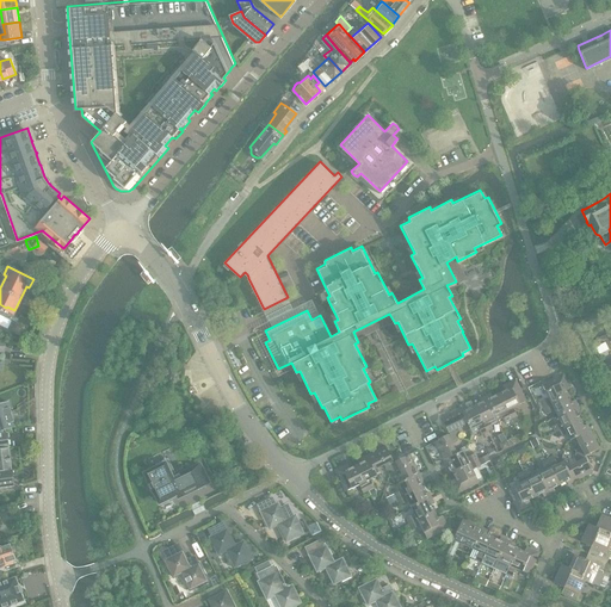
[(606,340),(596,345),(599,352),(610,347),(606,340)]
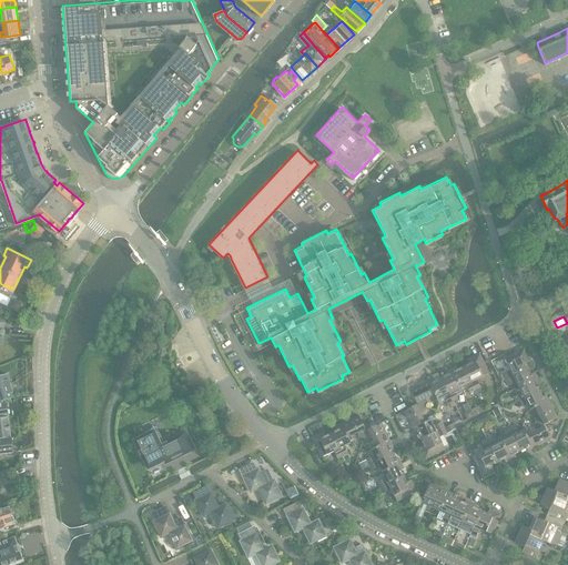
[(510,369),(501,373),(498,374),(500,380),(504,377),(505,377),(528,366),(525,360),(528,357),(523,346),(504,355),(510,369)]
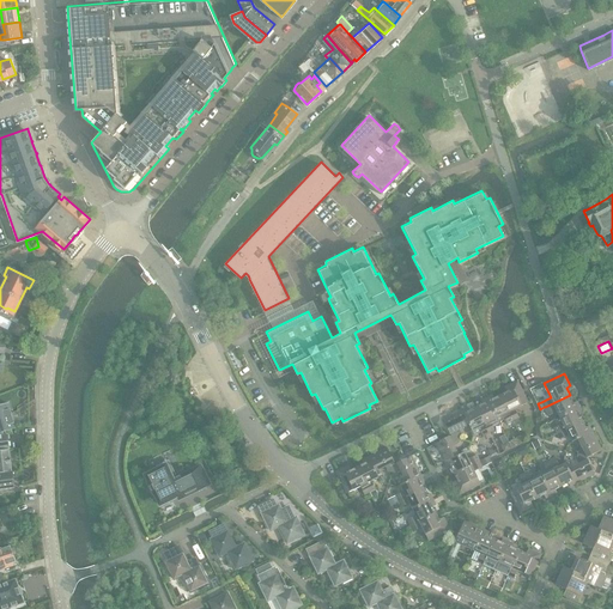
[(507,390),(501,394),(514,419),(519,416),(515,407),(527,401),(517,379),(504,385),(507,390)]
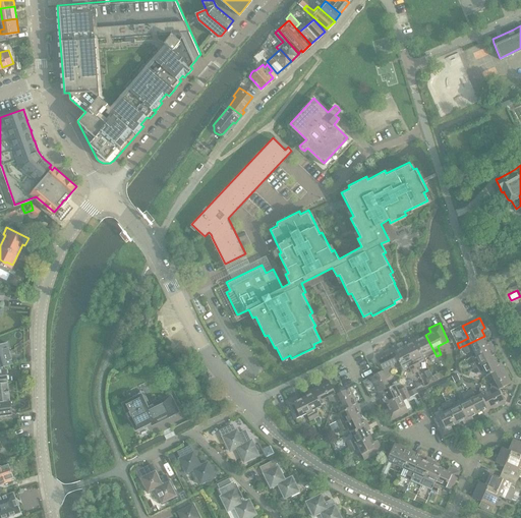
[(430,358),(437,356),(425,335),(420,337),(418,335),(414,337),(423,357),(428,354),(430,358)]
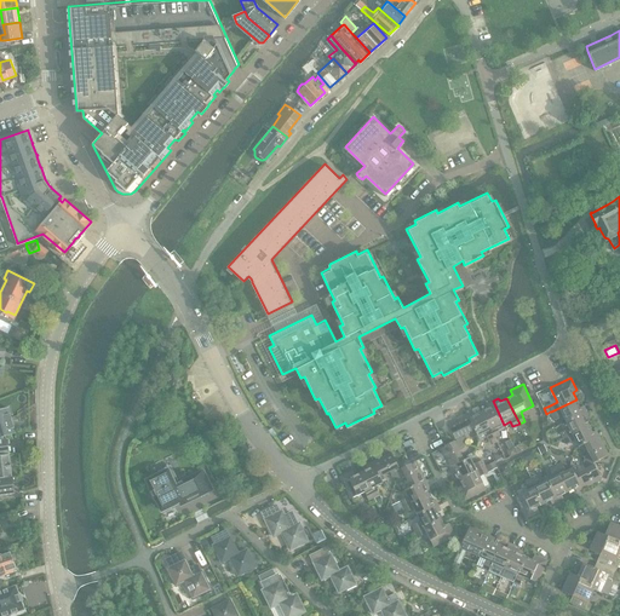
[(563,413),(567,420),(586,409),(584,403),(580,406),(577,399),(551,412),(554,418),(563,413)]
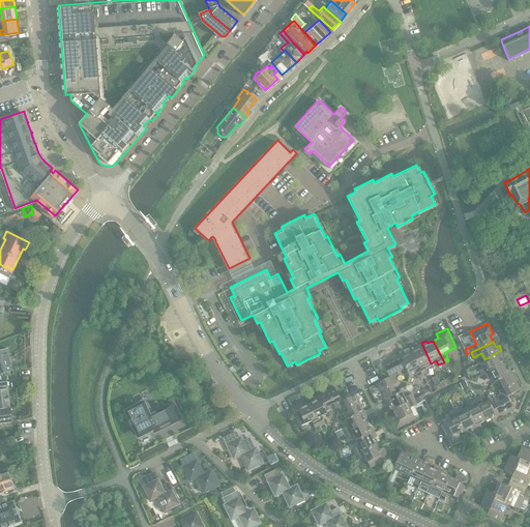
[(417,348),(411,351),(422,373),(428,371),(425,366),(431,363),(421,343),(416,345),(417,348)]
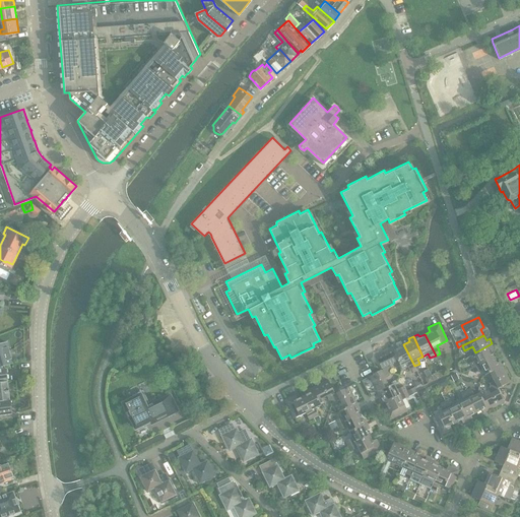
[(7,341),(0,342),(0,353),(10,351),(7,341)]
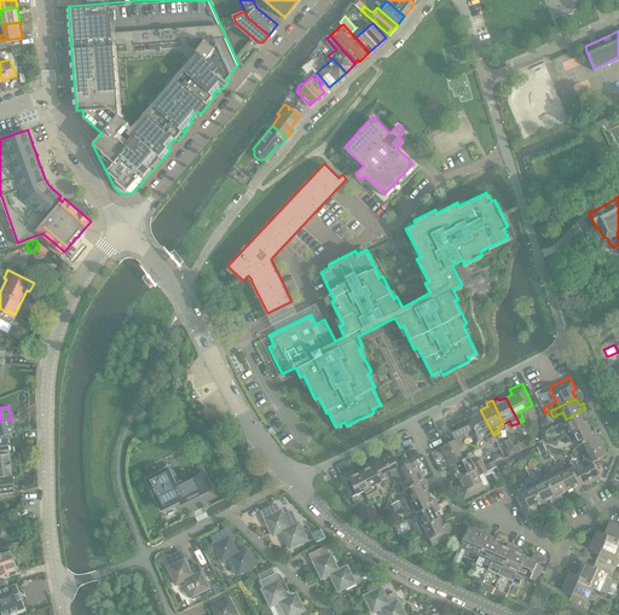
[(559,430),(562,436),(588,423),(585,416),(588,415),(585,408),(566,419),(568,425),(559,430)]
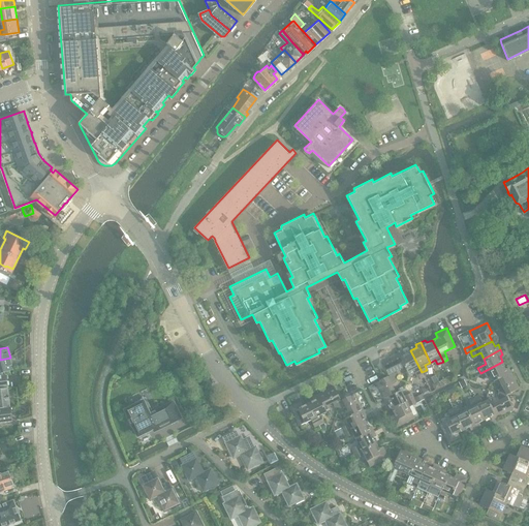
[(416,374),(422,372),(410,350),(405,353),(403,350),(399,352),(405,365),(404,365),(408,374),(414,371),(416,374)]
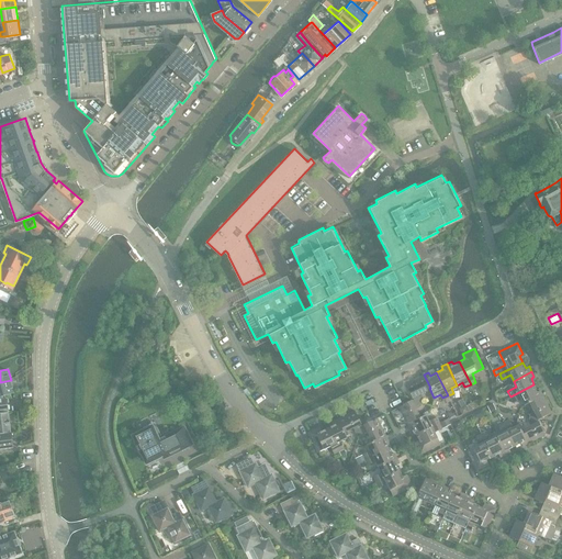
[(414,399),(413,399),(420,401),(423,395),(420,392),(429,388),(430,388),(424,375),(406,383),(414,399)]
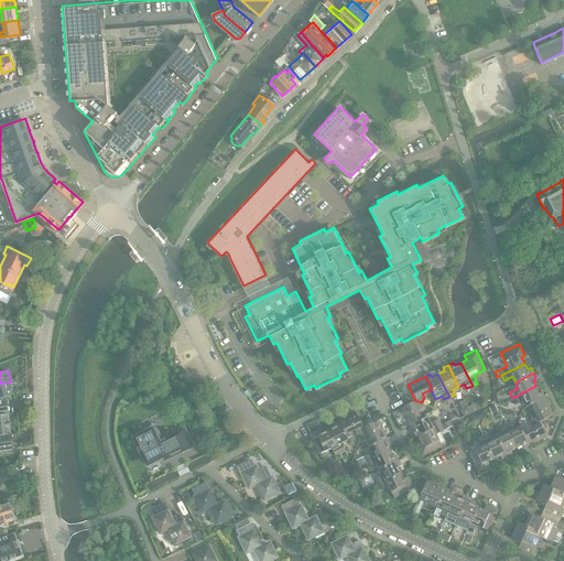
[(0,396),(13,392),(11,381),(0,384),(0,396)]
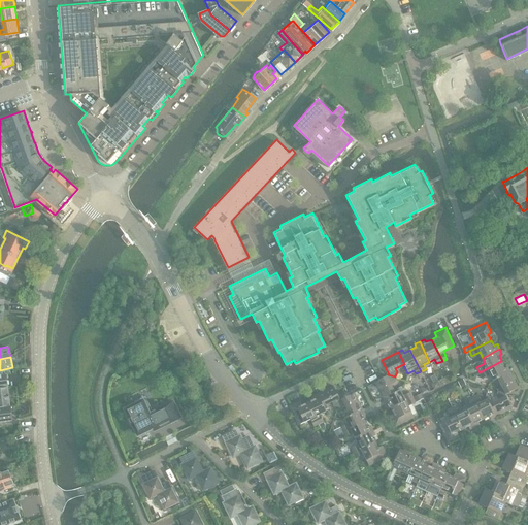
[(493,379),(495,378),(498,376),(497,375),(509,370),(507,365),(504,367),(501,361),(480,372),(482,378),(490,373),(493,379)]
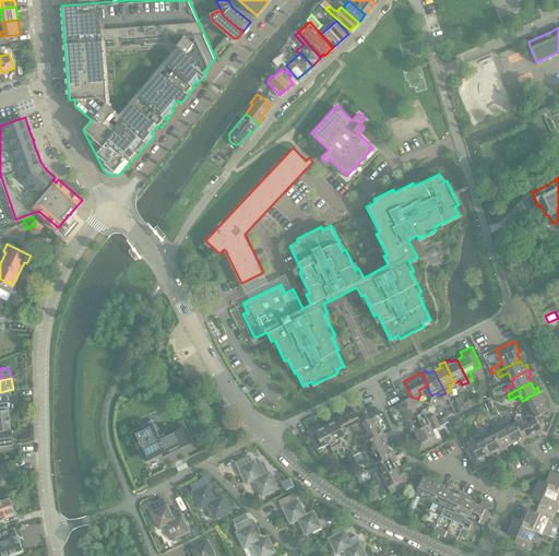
[(548,409),(539,392),(526,398),(527,399),(531,407),(527,410),(526,414),(534,416),(548,409)]
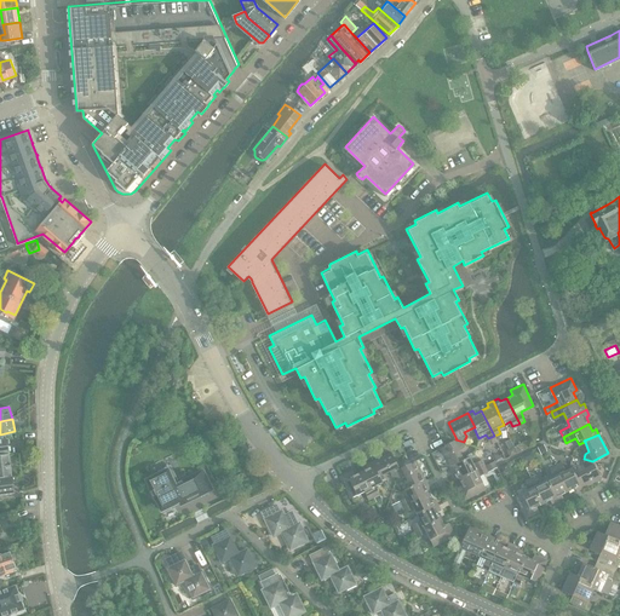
[(463,447),(464,442),(455,439),(440,447),(449,467),(464,460),(463,459),(458,449),(463,447)]
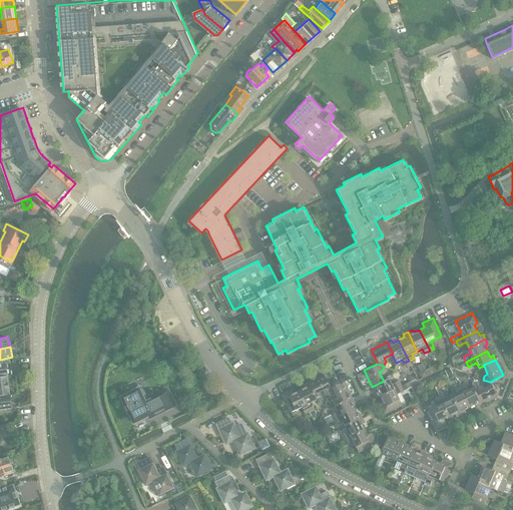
[(421,371),(419,372),(422,377),(428,374),(426,369),(421,371)]
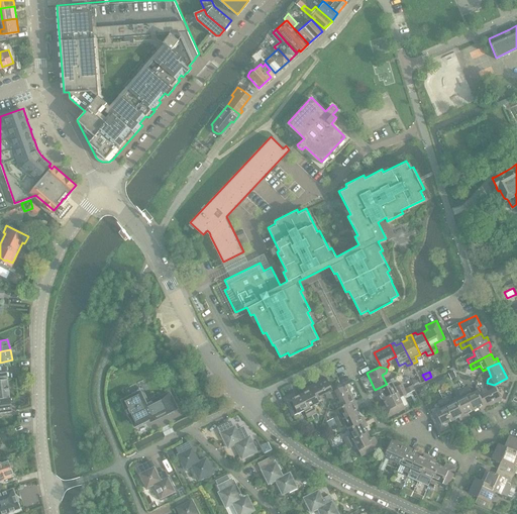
[(443,374),(433,379),(437,385),(446,381),(443,374)]
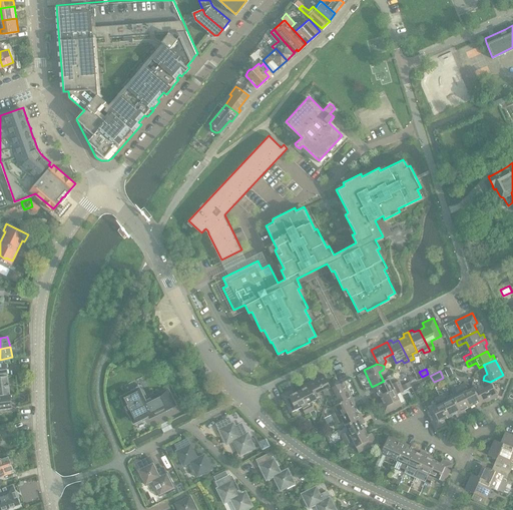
[(324,374),(308,382),(314,393),(322,389),(325,393),(329,394),(331,387),(330,387),(324,374)]
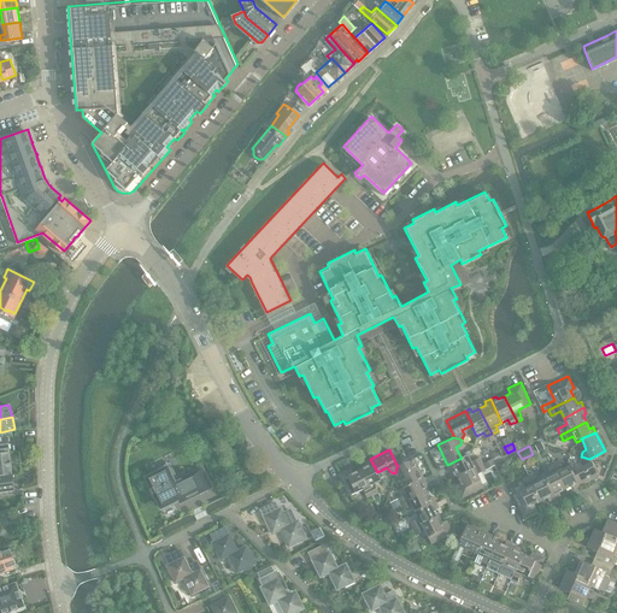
[(0,475),(12,473),(10,451),(0,451),(0,475)]
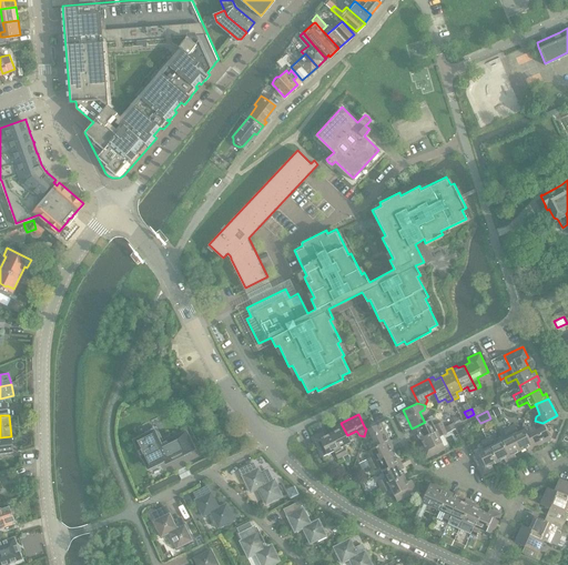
[(418,432),(421,437),(444,425),(442,421),(434,424),(430,417),(424,421),(425,422),(412,429),(415,433),(418,432)]
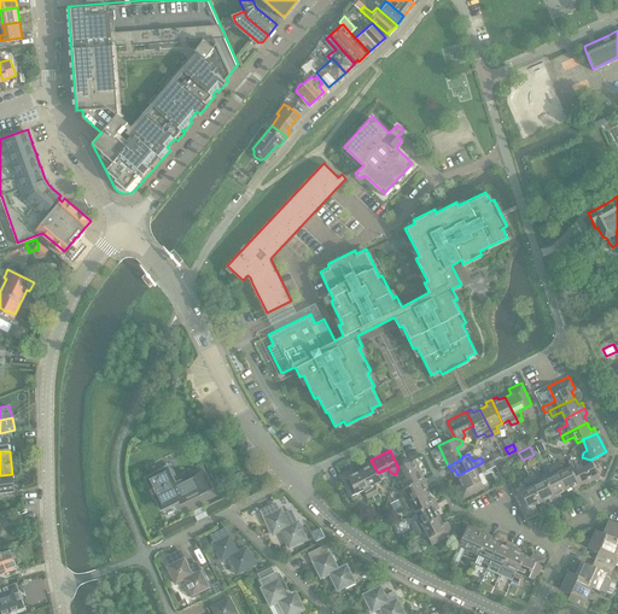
[(404,474),(409,484),(424,477),(414,457),(398,466),(396,474),(400,477),(404,474)]
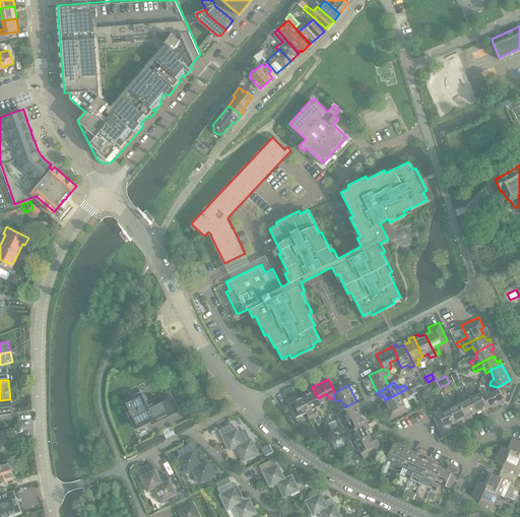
[(491,392),(482,396),(481,396),(488,408),(504,400),(497,387),(490,385),(489,388),(491,392)]
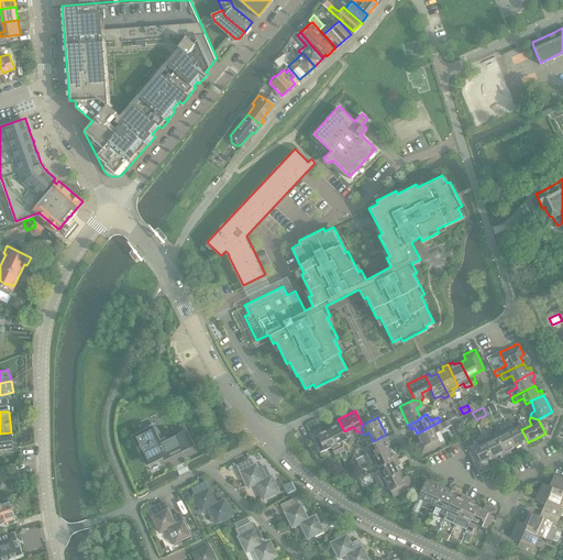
[(334,425),(328,427),(339,451),(340,450),(344,448),(341,440),(348,437),(344,431),(338,419),(332,421),(334,425)]
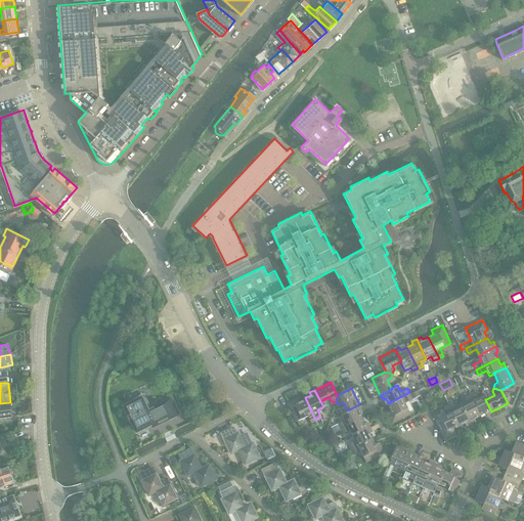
[(474,390),(469,392),(480,414),(485,410),(487,414),(491,411),(485,399),(486,399),(484,394),(478,397),(474,390)]
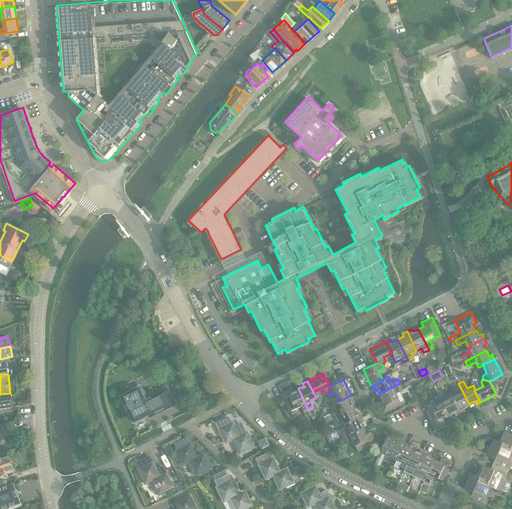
[(120,394),(133,420),(165,404),(160,393),(145,401),(142,396),(146,394),(140,382),(130,387),(131,389),(120,394)]
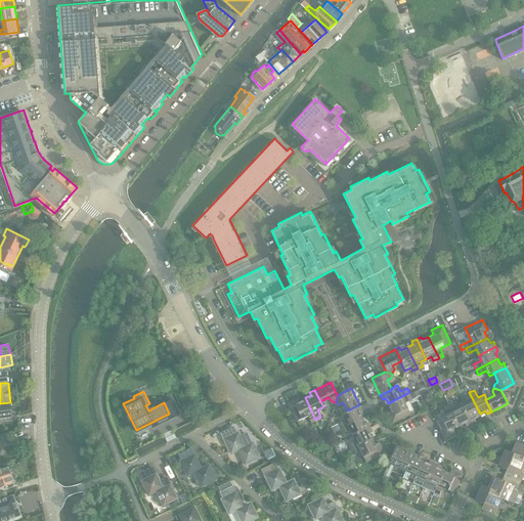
[(411,397),(409,392),(388,403),(391,408),(387,410),(392,422),(410,413),(404,401),(411,397)]
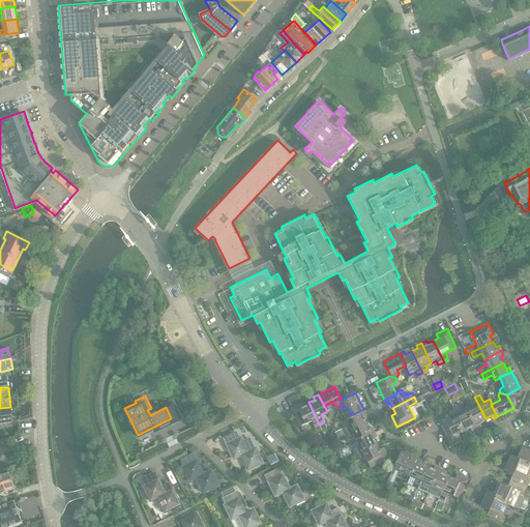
[(471,403),(466,405),(468,409),(476,427),(481,425),(479,421),(486,418),(474,397),(469,400),(471,403)]
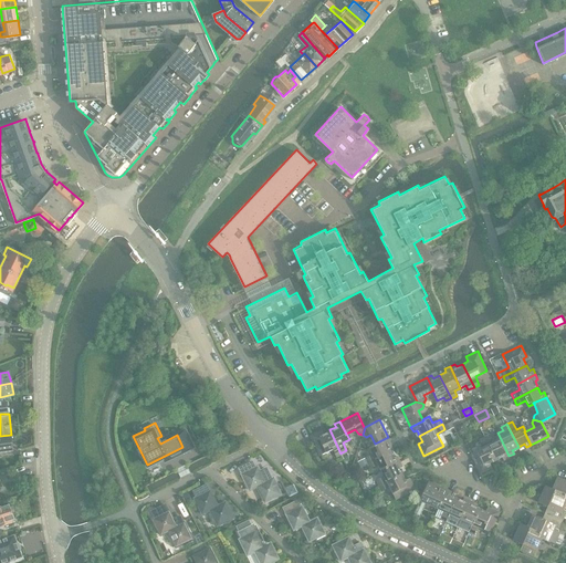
[(336,456),(341,454),(329,429),(324,433),(322,429),(310,435),(320,454),(332,447),(336,456)]
